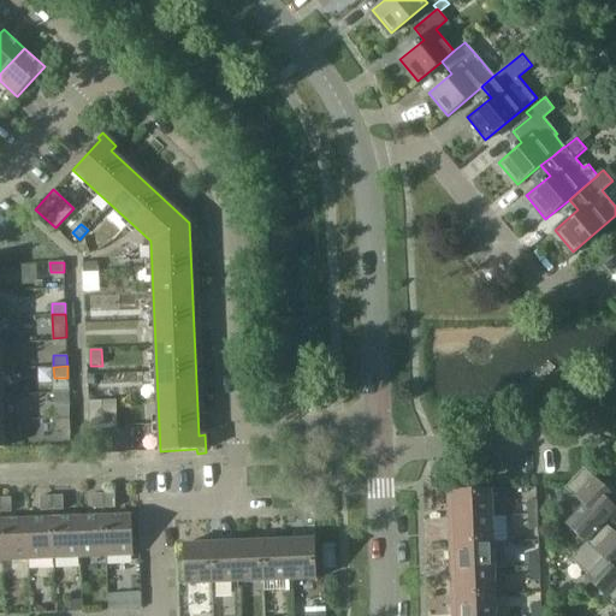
[(117,401),(89,402),(89,428),(117,428),(117,401)]
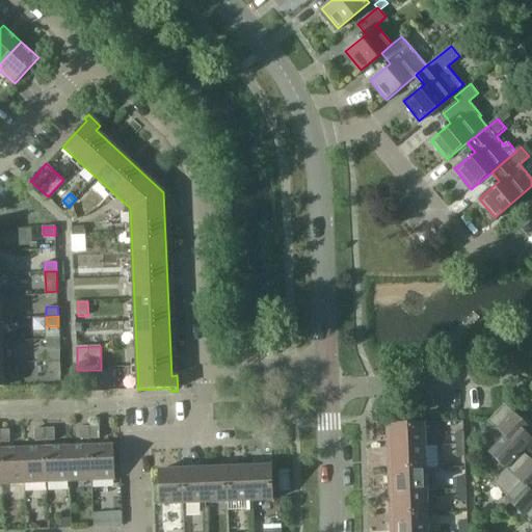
[(48,363),(60,362),(59,352),(48,353),(48,363)]
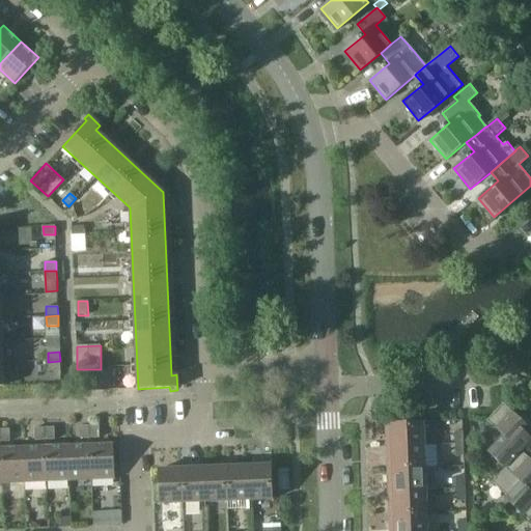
[(60,361),(48,362),(49,371),(60,370),(60,361)]
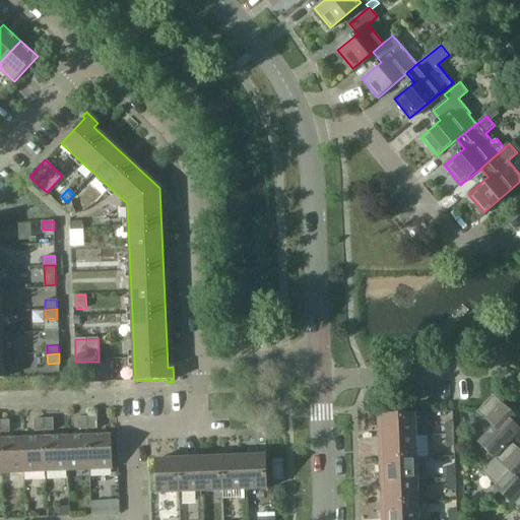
[(100,364),(77,364),(78,377),(101,376),(100,364)]
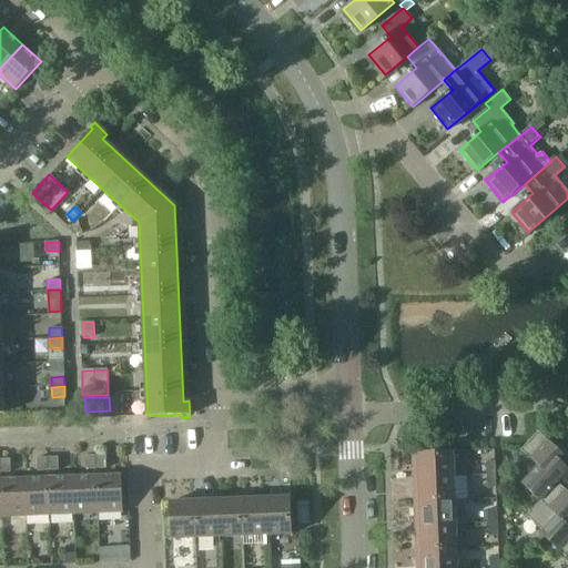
[(538,432),(521,450),(538,466),(523,483),(541,500),(557,482),(558,484),(567,473),(567,458),(567,457),(567,449),(564,446),(559,450),(538,432)]
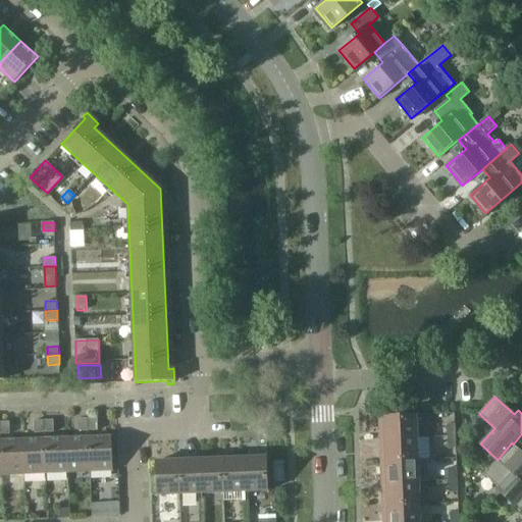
[(429,415),(378,417),(379,439),(416,437),(416,425),(429,424),(429,415)]
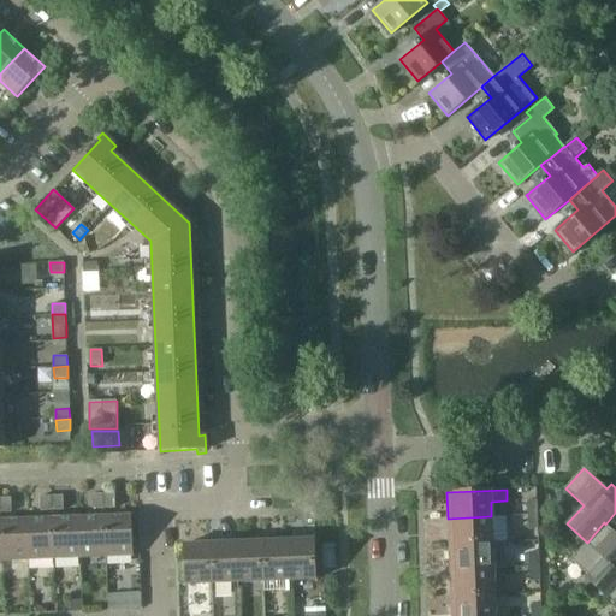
[(105,508),(104,493),(93,495),(93,509),(105,508)]
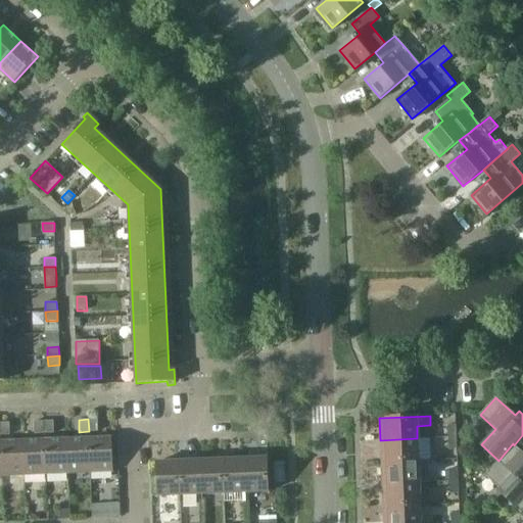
[(88,419),(89,431),(98,431),(98,419),(88,419)]
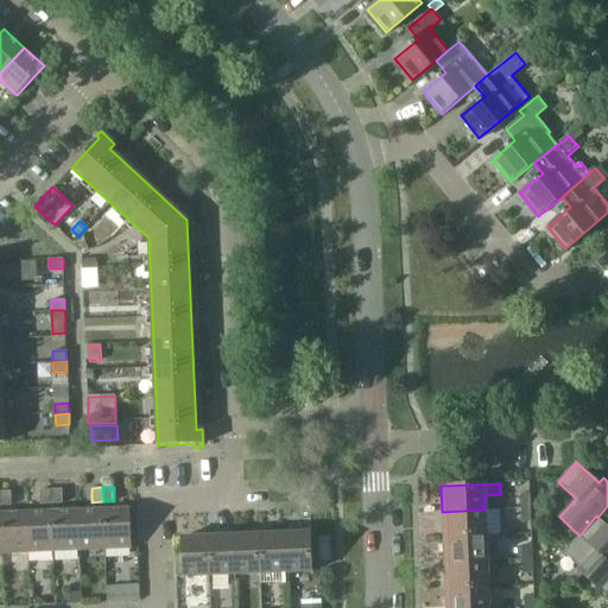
[(52,504),(52,489),(42,489),(42,504),(52,504)]
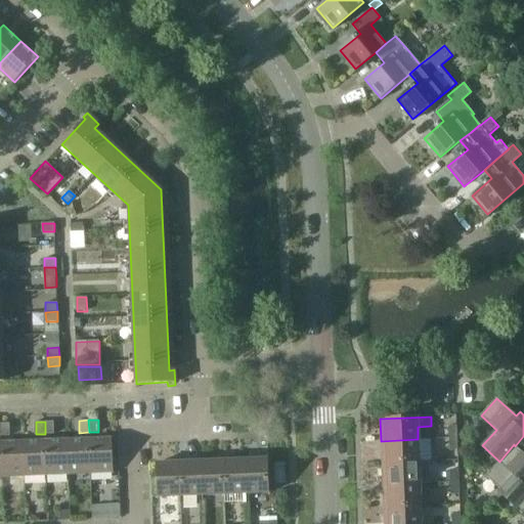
[(45,422),(45,434),(53,434),(53,422),(45,422)]
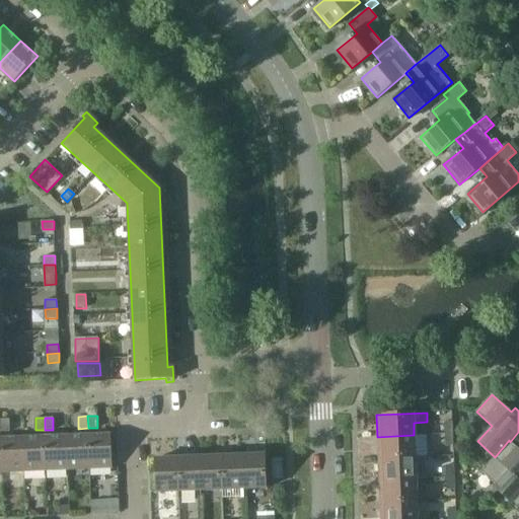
[(0,420),(0,432),(10,432),(9,420),(0,420)]
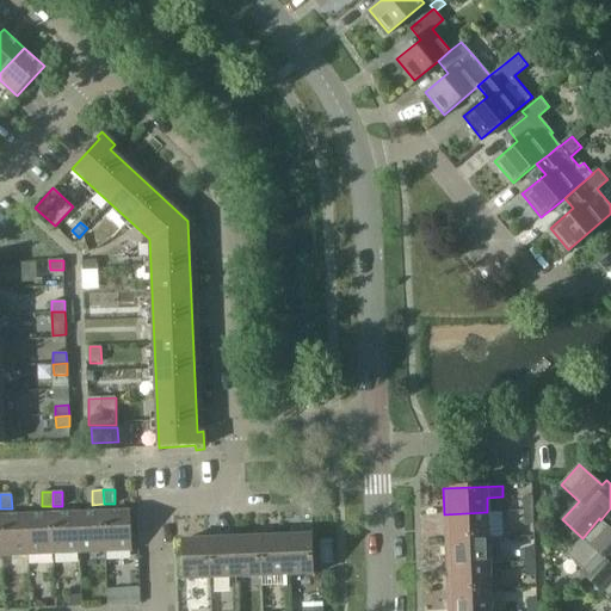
[(523,511),(532,511),(532,497),(523,497),(523,511)]
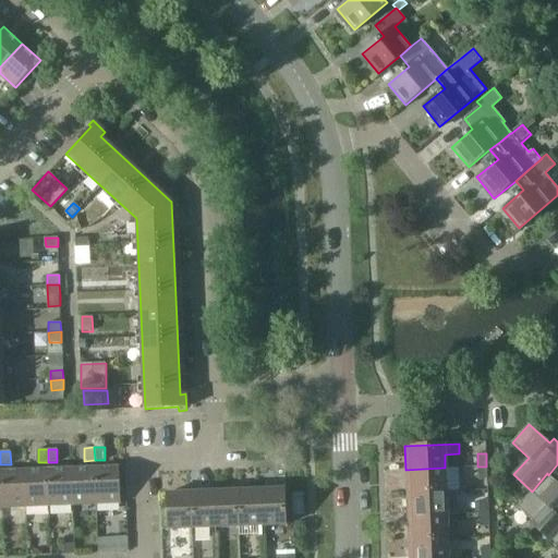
[(486,466),(477,466),(478,478),(487,477),(486,466)]
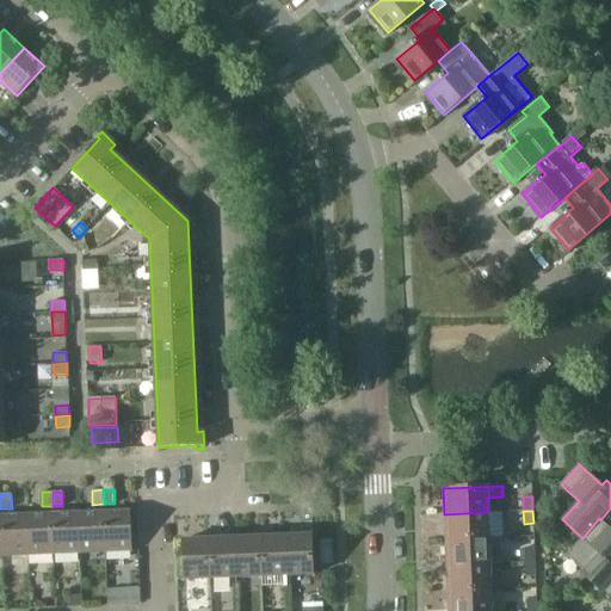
[(104,513),(105,551),(131,550),(130,512),(104,513)]
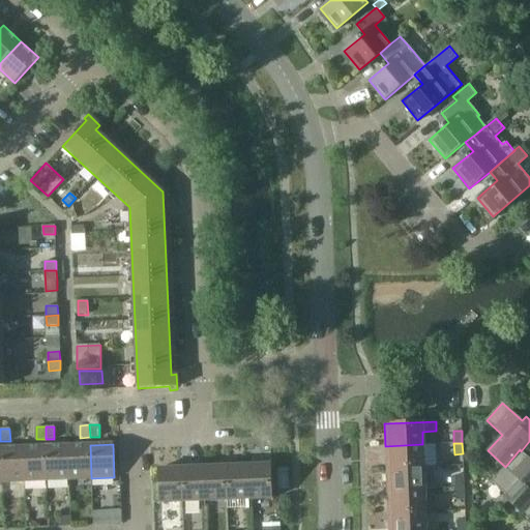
[(386,468),(423,467),(422,444),(385,446),(386,468)]
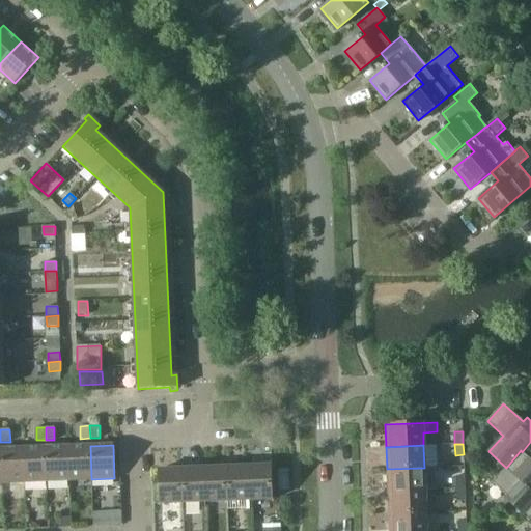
[(91,479),(90,446),(67,447),(70,480),(91,479)]
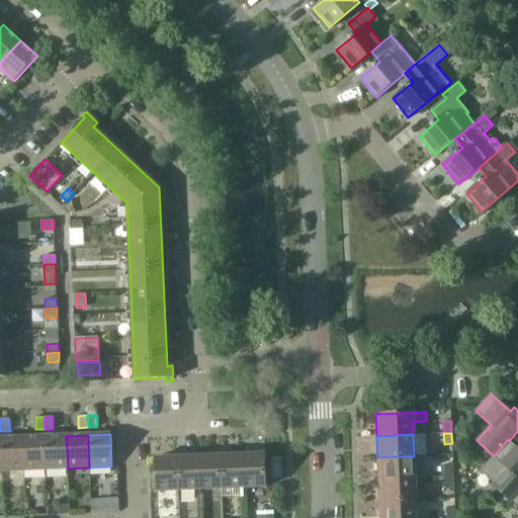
[(46,469),(45,436),(22,437),(24,470),(46,469)]
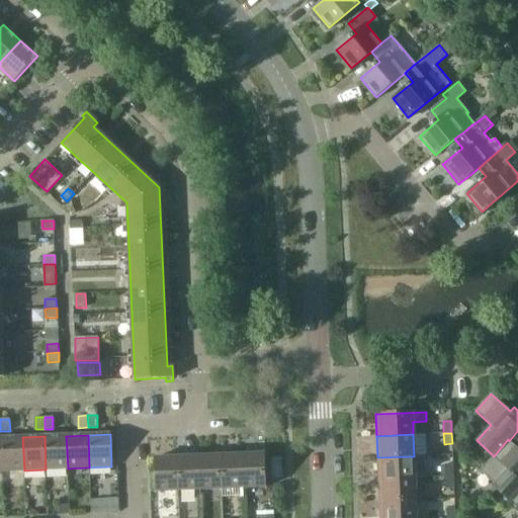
[(68,468),(66,436),(45,436),(46,469),(68,468)]
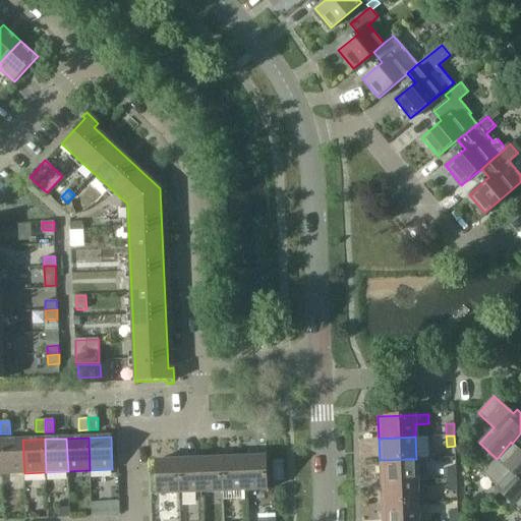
[(24,473),(22,440),(1,441),(2,474),(24,473)]
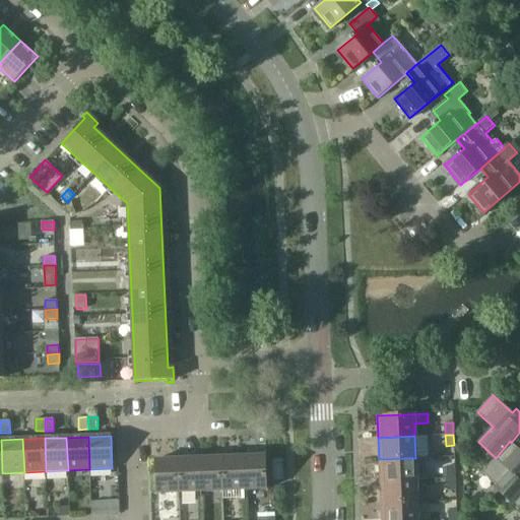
[(510,441),(496,458),(480,474),(496,488),(496,489),(510,501),(512,503),(519,494),(519,450),(511,443),(510,441)]
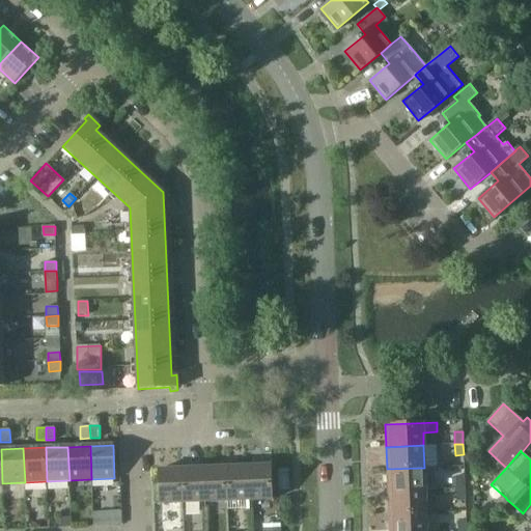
[(272,466),(271,466),(248,467),(249,500),(273,499),(272,466)]
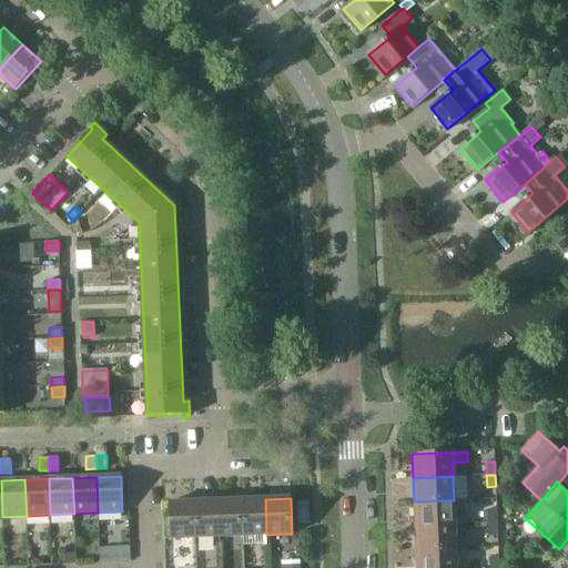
[(242,536),(241,499),(217,500),(219,537),(242,536)]
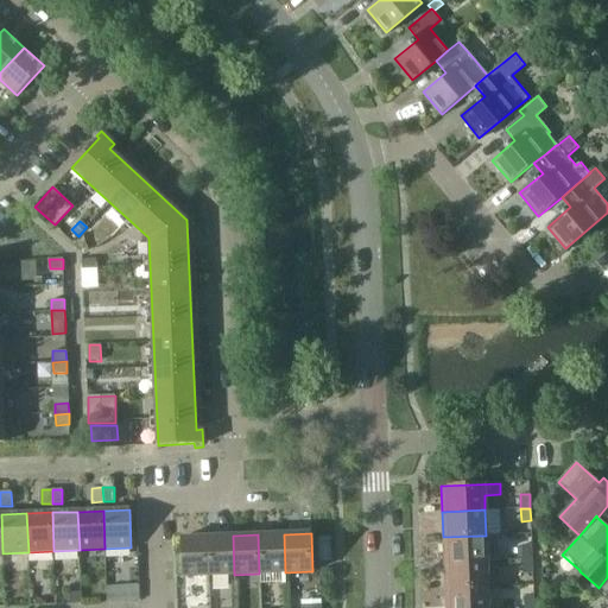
[(285,572),(284,534),(258,534),(259,574),(285,572)]
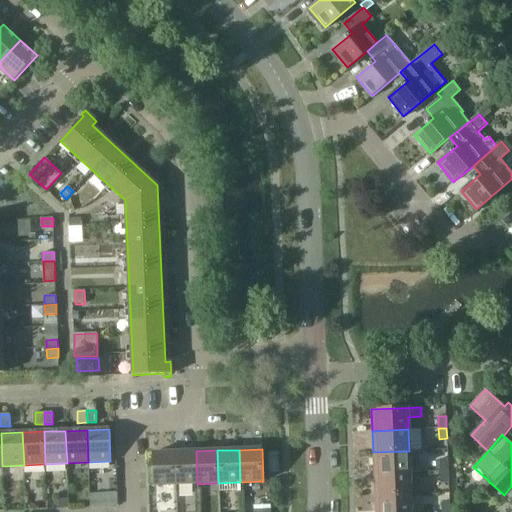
[(197,484),(196,451),(174,452),(175,485),(197,484)]
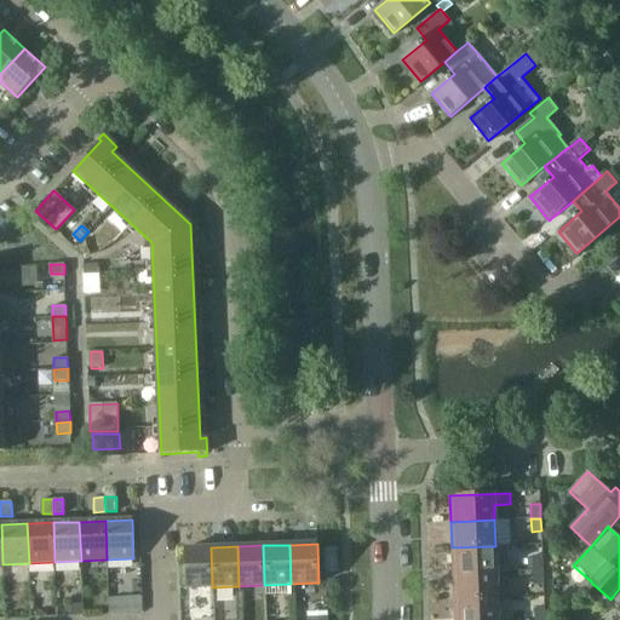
[(453,574),(497,572),(495,546),(452,547),(453,574)]
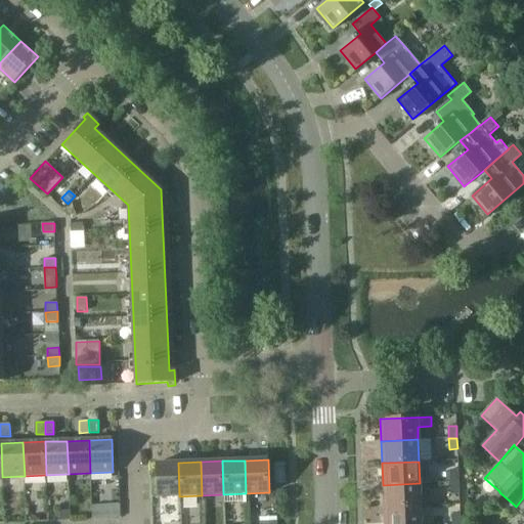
[(179,496),(178,463),(156,464),(157,496),(179,496)]
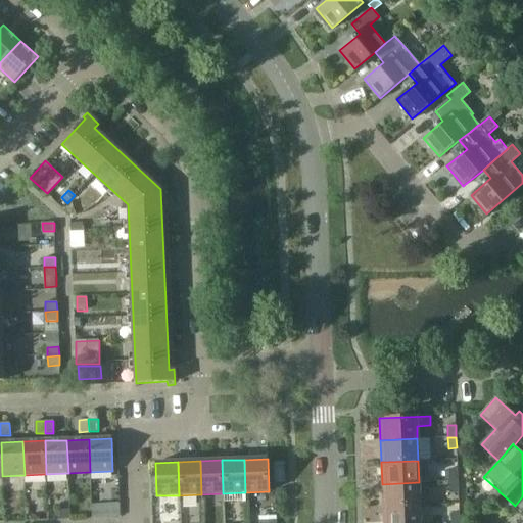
[(449,481),(458,481),(458,468),(449,469),(449,481)]
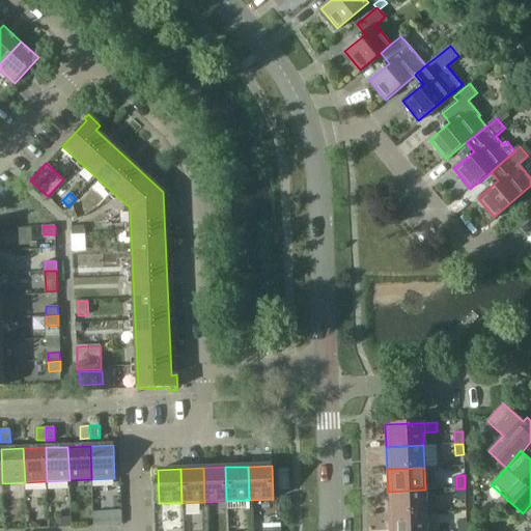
[(465,488),(456,488),(457,500),(466,500),(465,488)]
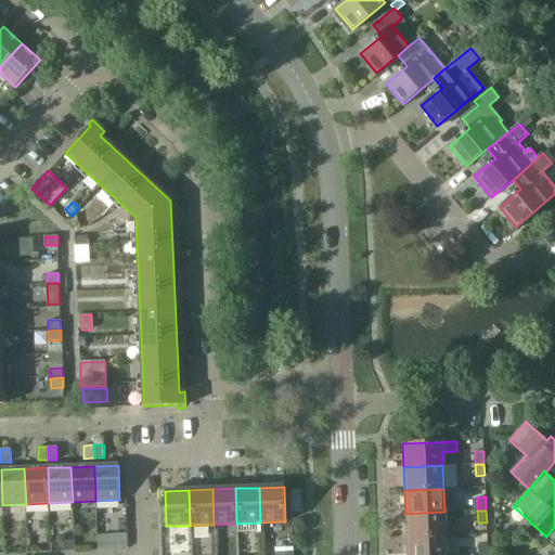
[(407,537),(446,536),(444,512),(405,514),(407,537)]
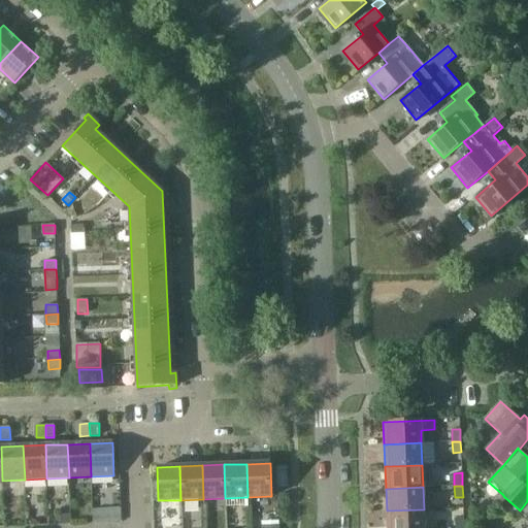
[(503,496),(498,502),(512,515),(518,508),(503,496)]
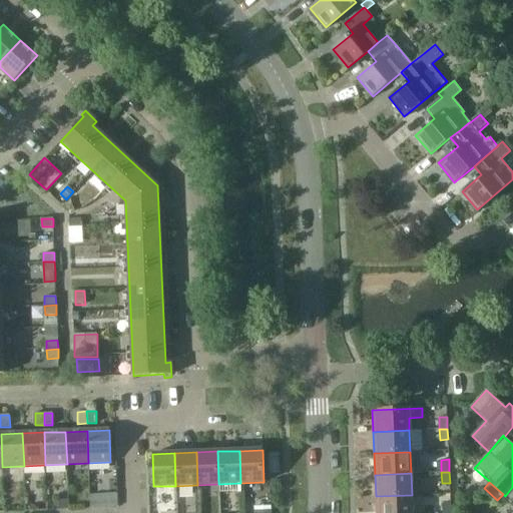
[(117,494),(107,494),(108,507),(117,507),(117,494)]
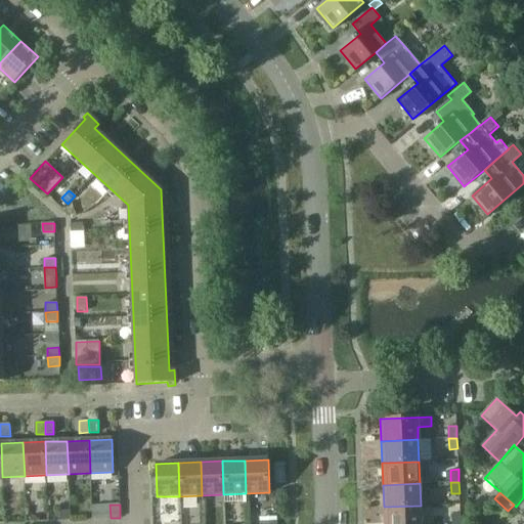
[(384,523),(421,523),(421,506),(384,507),(384,523)]
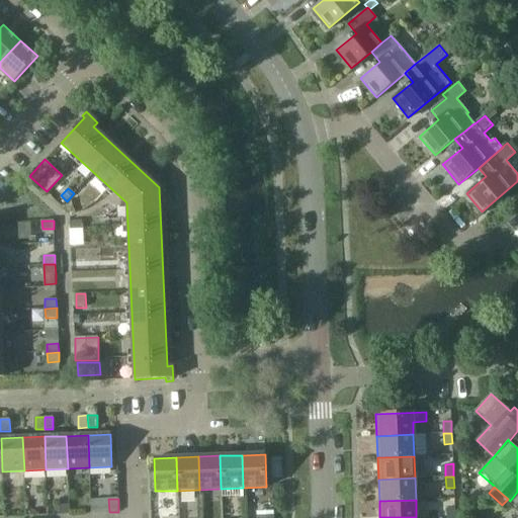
[(69,505),(59,505),(59,514),(69,514),(69,505)]
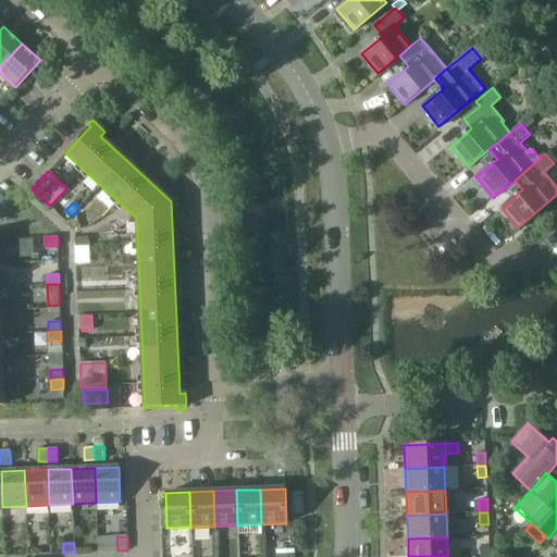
[(297,556),(297,546),(280,547),(280,556),(297,556)]
